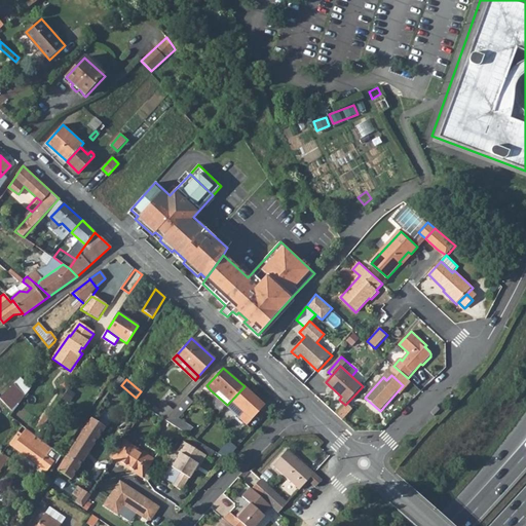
[(14,384),(0,398),(0,399),(12,412),(25,396),(14,384)]
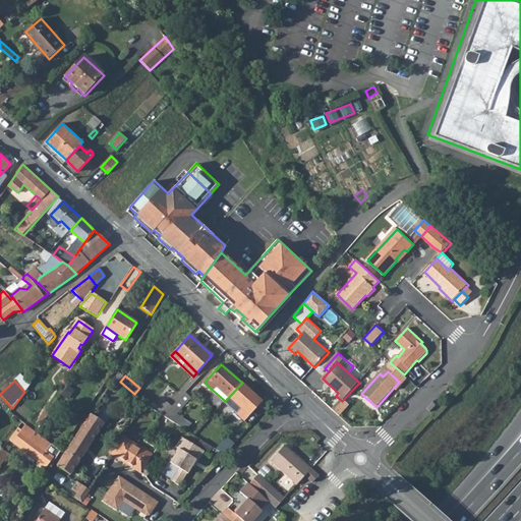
[(242,383),(225,401),(246,420),(263,401),(242,383)]
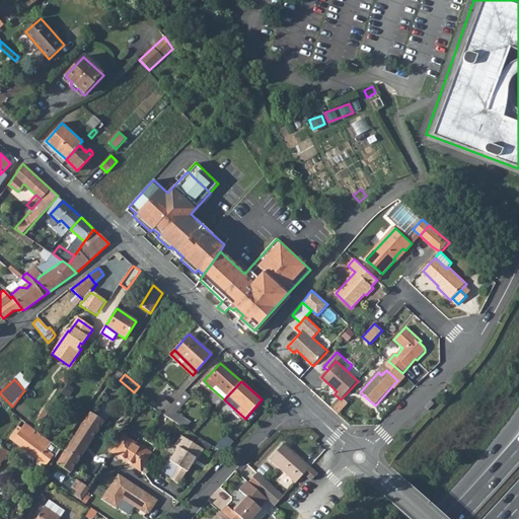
[(164,395),(154,406),(164,413),(174,402),(164,395)]
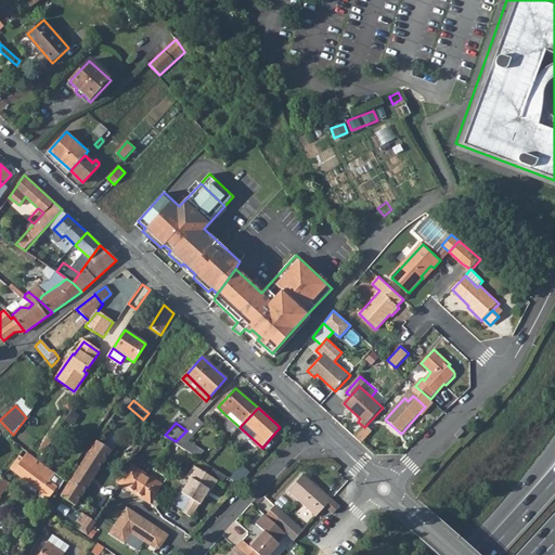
[(364,427),(356,437),(362,442),(373,431),(366,425),(364,427)]
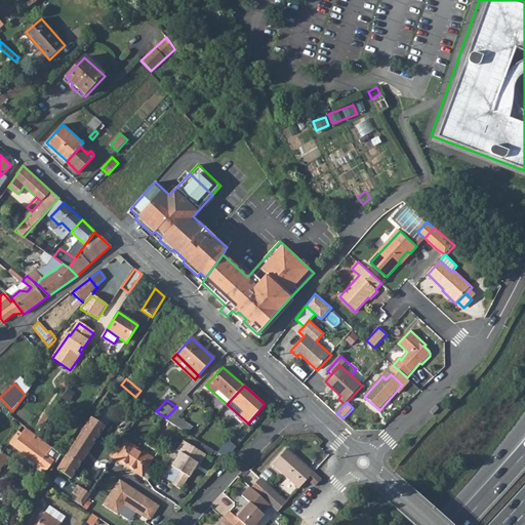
[(176,407),(166,417),(179,427),(186,419),(180,414),(185,409),(179,404),(176,407)]
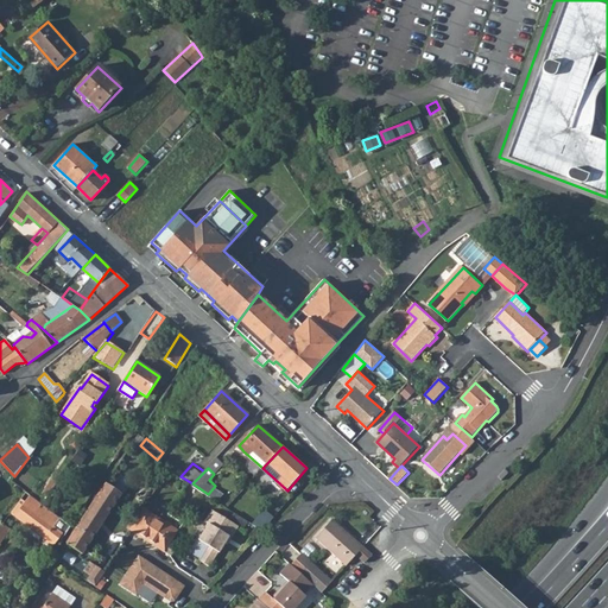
[(106,483),(68,542),(83,552),(109,513),(122,493),(106,483)]
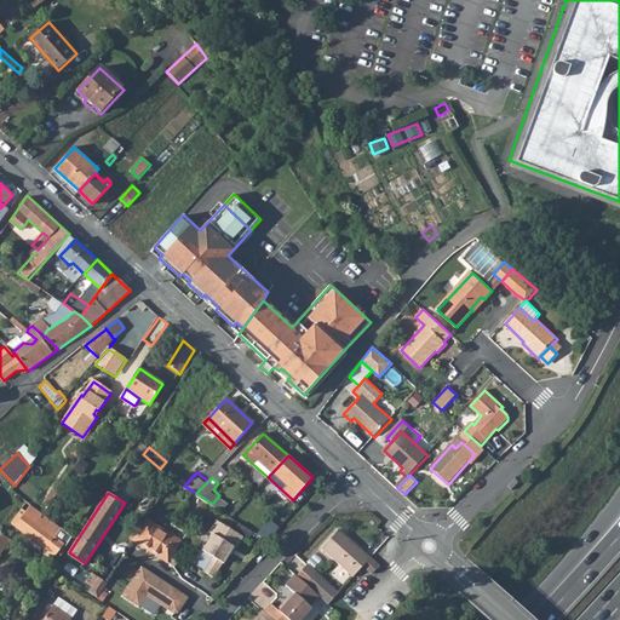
[(27,503),(13,522),(46,547),(45,550),(53,556),(62,546),(65,549),(73,538),(62,528),(44,515),(39,511),(27,503)]
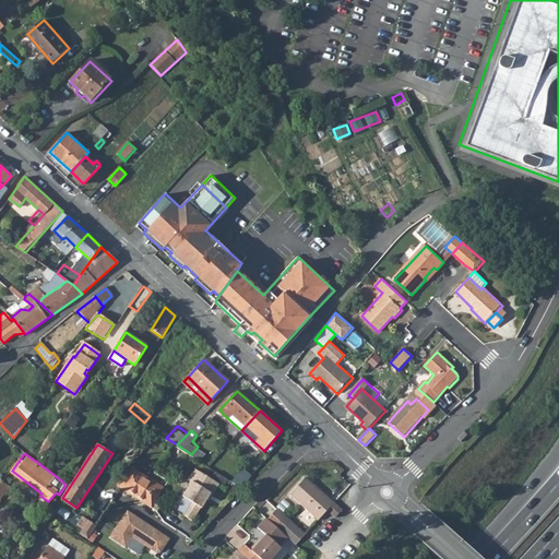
[(133,466),(121,485),(154,506),(166,487),(133,466)]
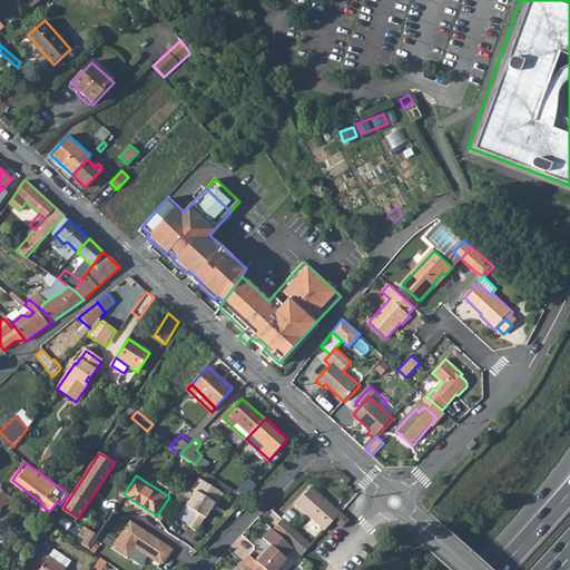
[(251,475),(238,489),(248,495),(259,482),(251,475)]
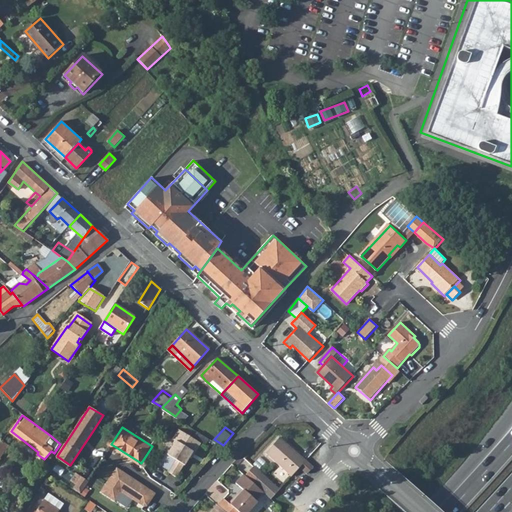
[(170,470),(178,475),(186,463),(187,464),(195,450),(197,451),(203,441),(181,428),(175,437),(178,439),(171,450),(172,455),(177,458),(170,470)]
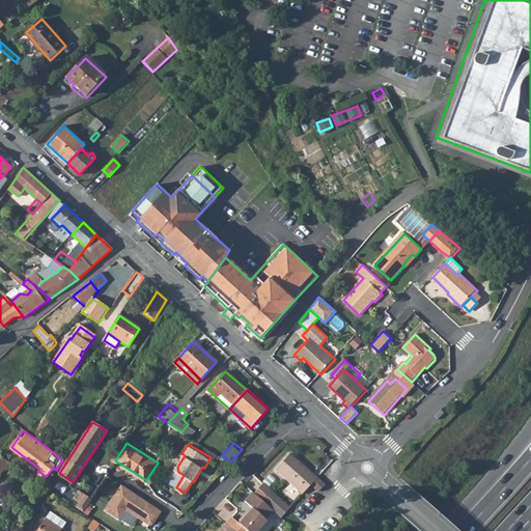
[(275,471),(303,495),(311,484),(317,478),(289,453),(275,471)]
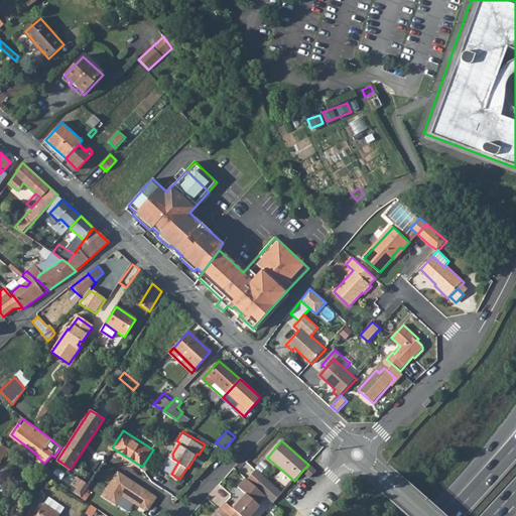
[(0,447),(0,462),(10,447),(4,442),(0,447)]
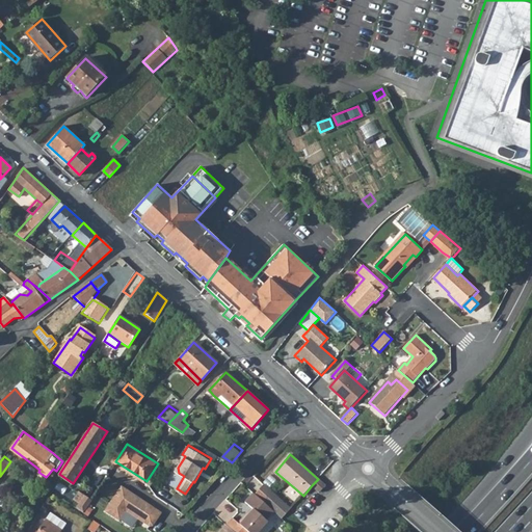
[(318,479),(312,485),(320,491),(325,485),(318,479)]
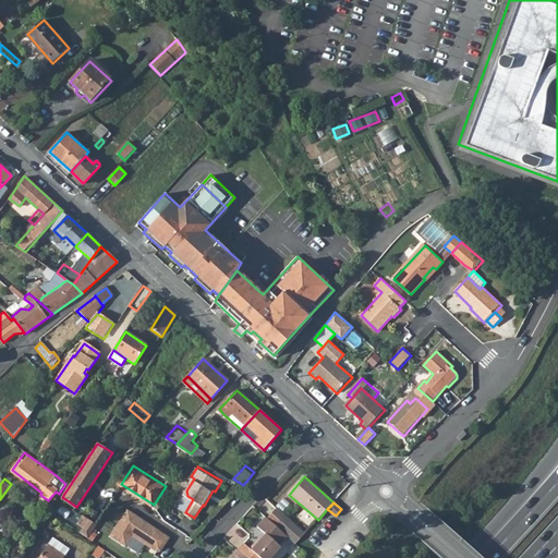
[(130,510),(112,536),(129,546),(135,535),(160,552),(164,550),(167,544),(171,537),(171,536),(130,510)]
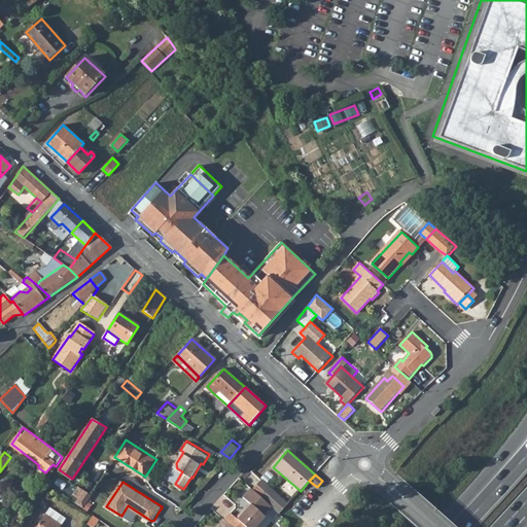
[(269,487),(260,496),(273,506),(280,514),(288,504),(269,487)]
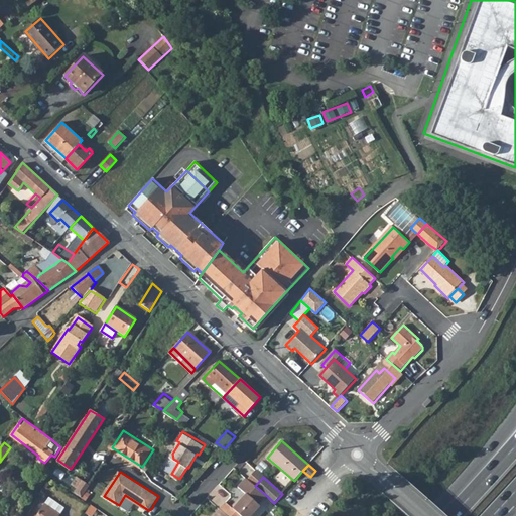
[(255,486),(247,479),(239,487),(247,494),(235,508),(244,515),(252,515),(261,506),(260,504),(267,496),(255,486)]
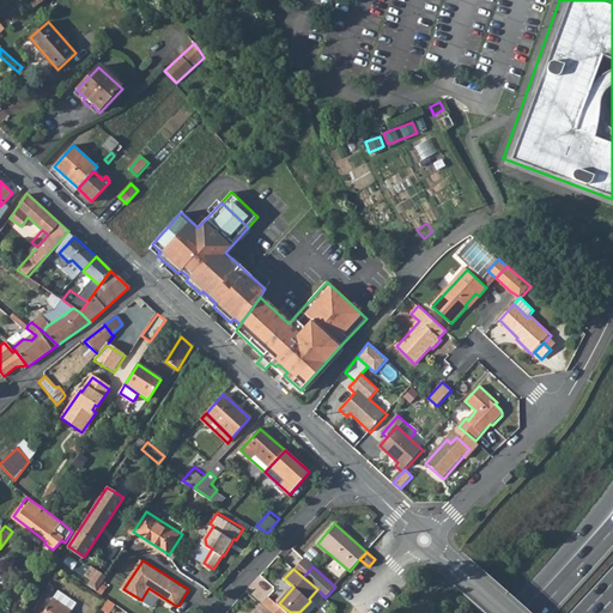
[(99,570),(90,584),(98,590),(108,576),(99,570)]
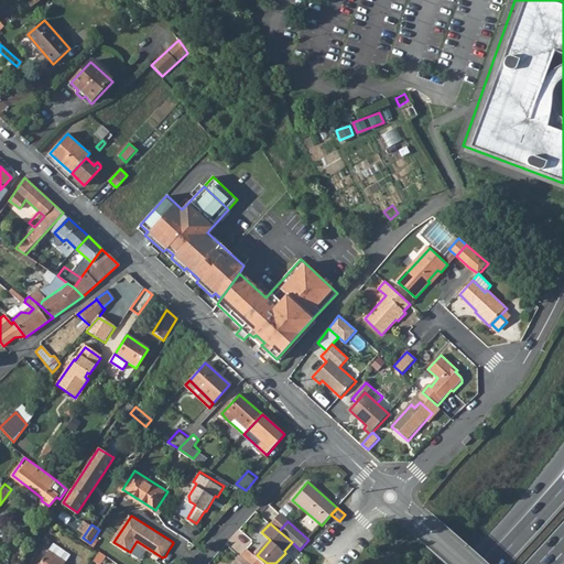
[(55,545),(51,551),(67,562),(71,555),(55,545)]
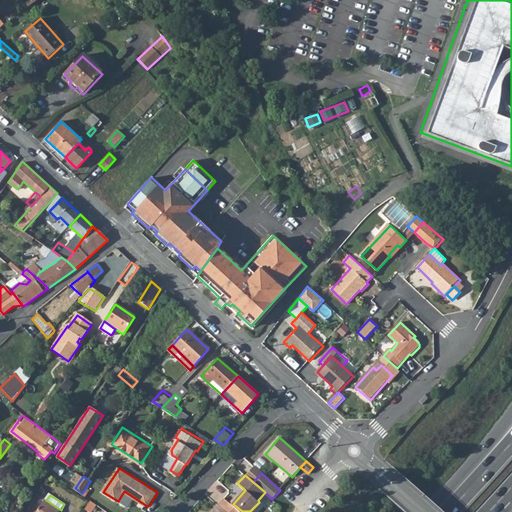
[(61,510),(46,500),(45,499),(36,511),(59,511),(61,510)]
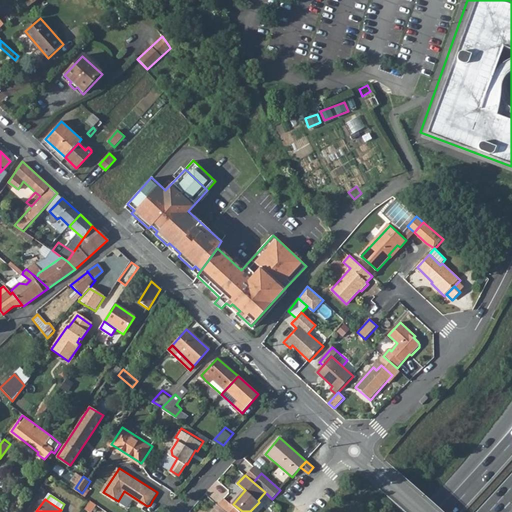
[(91,499),(86,507),(90,510),(91,510),(96,502),(91,499)]
